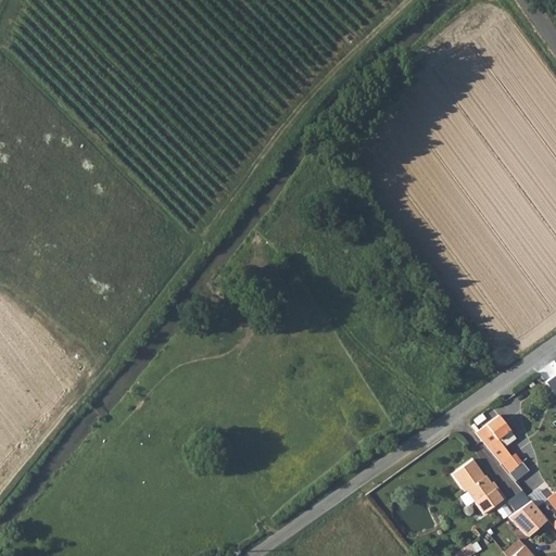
[(500,416),(488,426),(498,441),(513,431),(500,416)]
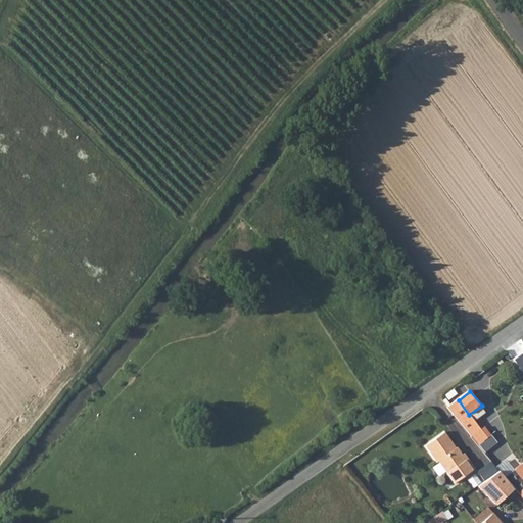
[(469,415),(459,400),(449,408),(473,438),(482,431),(469,415)]
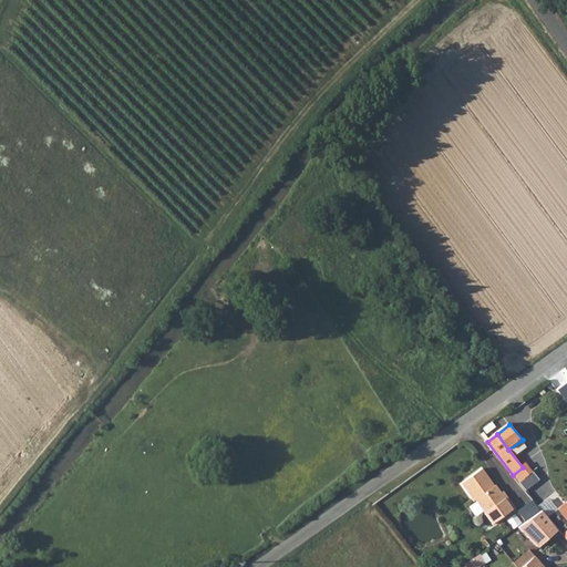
[(483,471),(462,485),(475,502),(476,501),(494,525),(516,508),(507,496),(506,498),(496,485),(494,486),(483,471)]
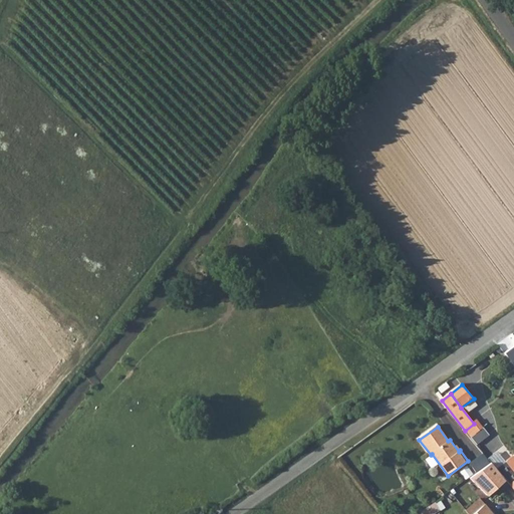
[(473,461),(480,470),(484,467),(491,461),(484,453),(473,461)]
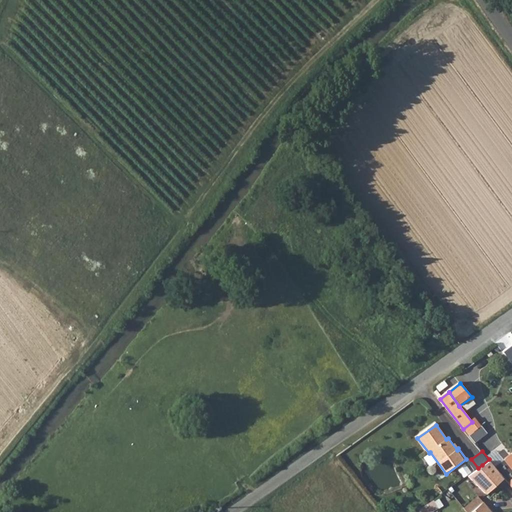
[(489,459),(482,465),(498,483),(504,477),(489,459)]
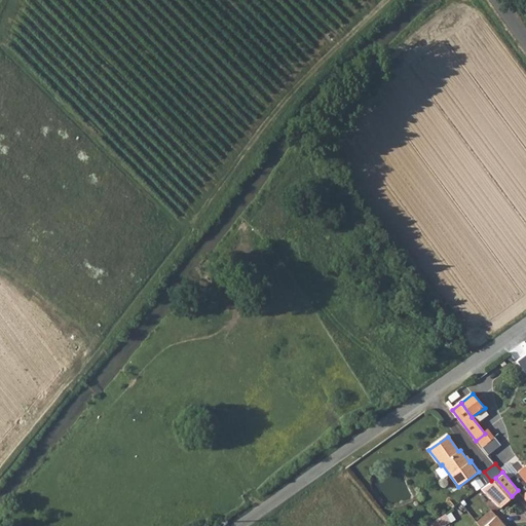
[(500,508),(512,496),(495,478),(491,481),(482,487),(500,508)]
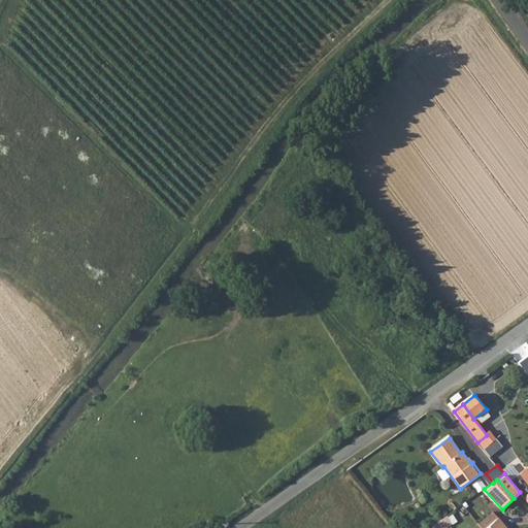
[(495,512),(482,522),(486,527),(487,527),(500,519),(495,512)]
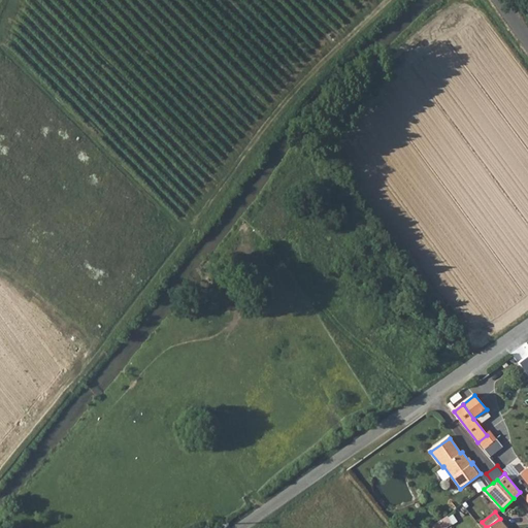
[(487,527),(507,527),(500,519),(487,527)]
